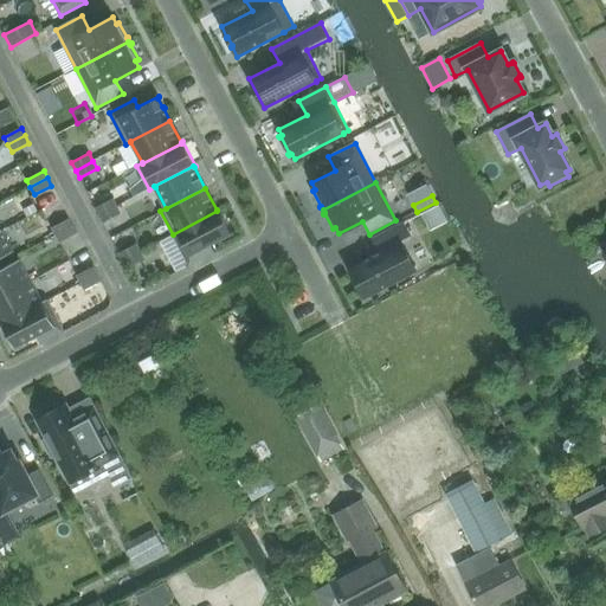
[(95,207),(100,216),(116,206),(113,199),(95,207)]
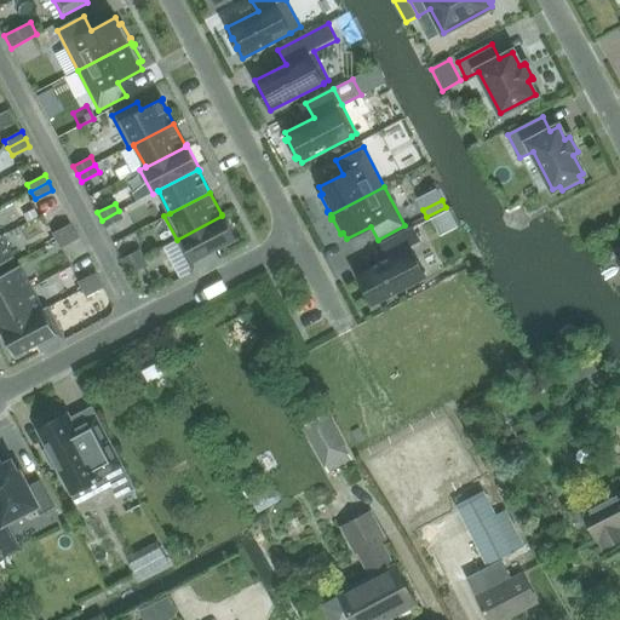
[(34,210),(24,214),(28,222),(38,217),(34,210)]
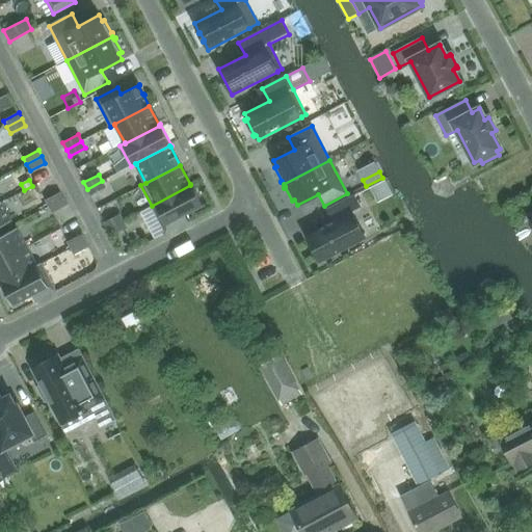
[(87,189),(90,195),(106,187),(102,181),(87,189)]
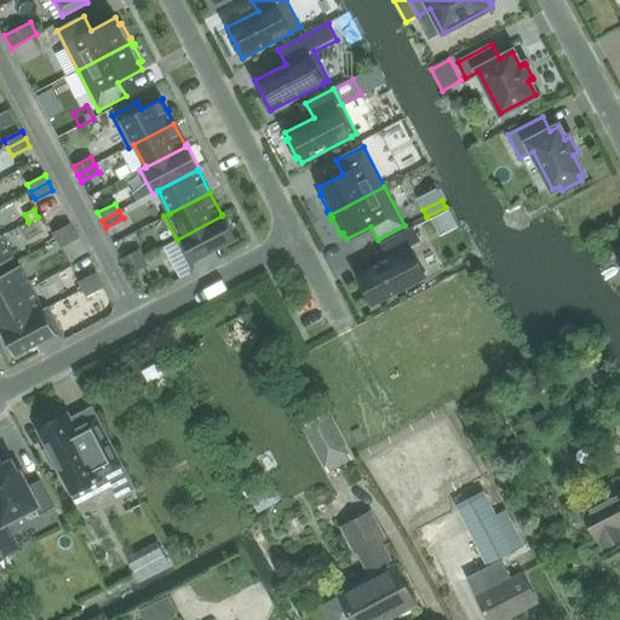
[(177,240),(194,271),(219,258),(216,251),(236,239),(223,214),(222,214),(222,216),(177,240)]
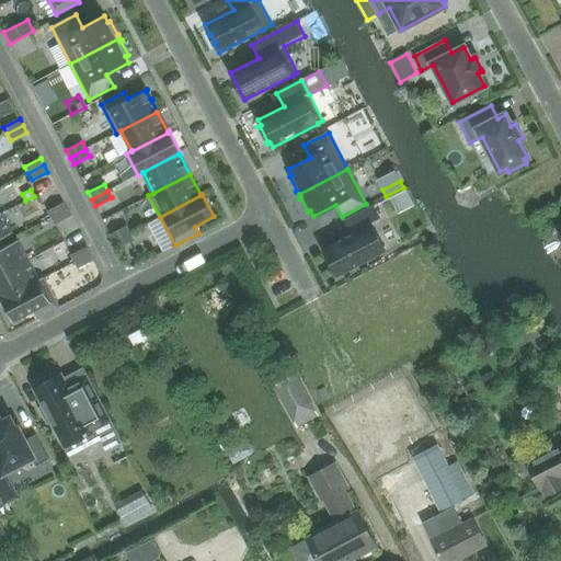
[(67,209),(64,202),(47,210),(52,218),(67,209)]
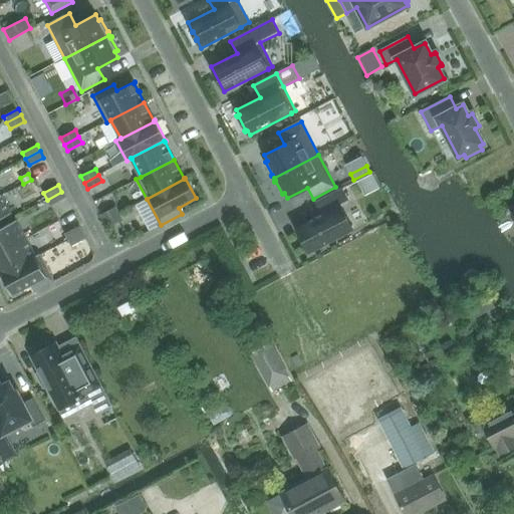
[(352,230),(340,206),(349,202),(342,189),(315,203),(321,215),(296,228),(309,253),(352,230)]
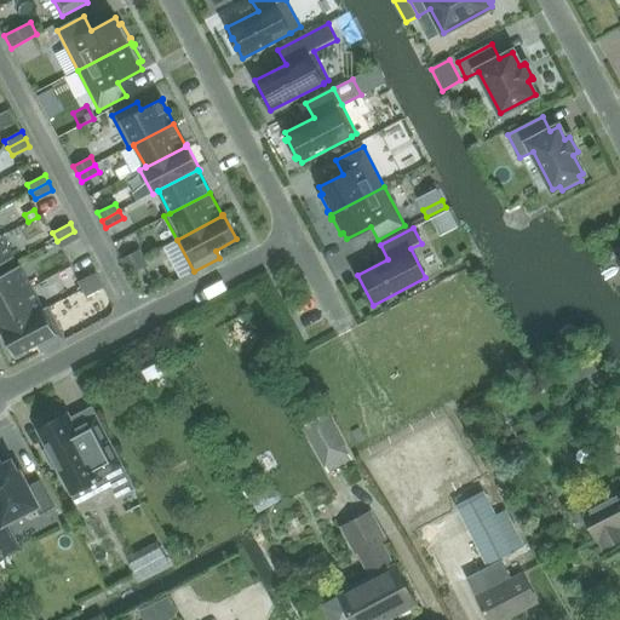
[(57,241),(61,248),(79,239),(74,231),(57,241)]
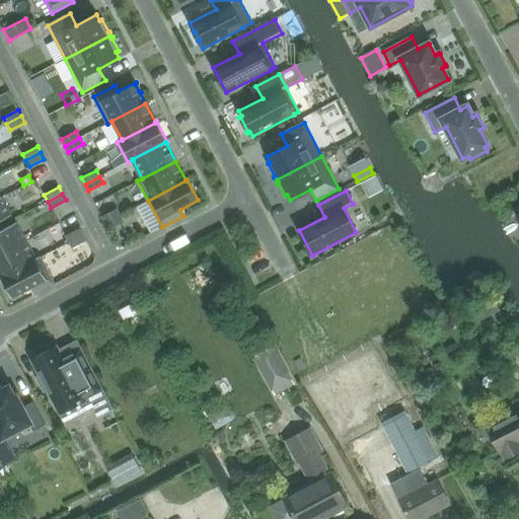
[(1,197),(0,197),(0,221),(11,215),(11,214),(10,215),(1,197)]
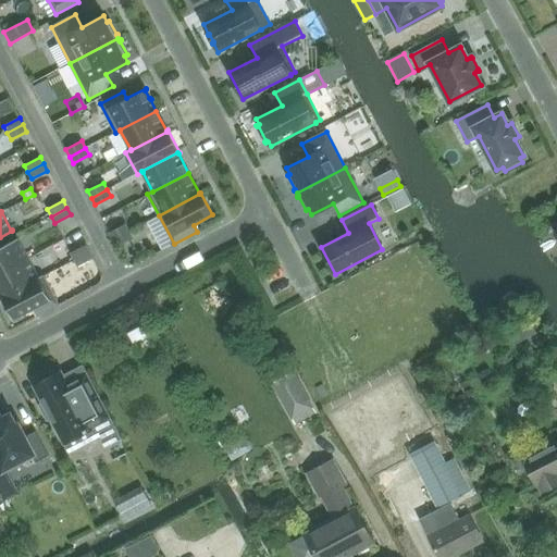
[(113,239),(128,231),(125,224),(109,232),(113,239)]
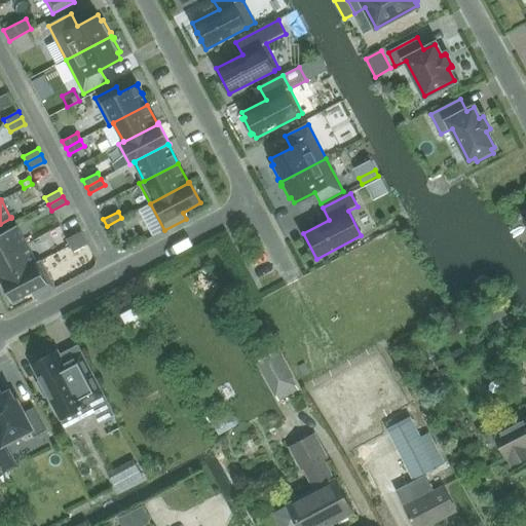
[(121,218),(107,226),(110,232),(125,225),(121,218)]
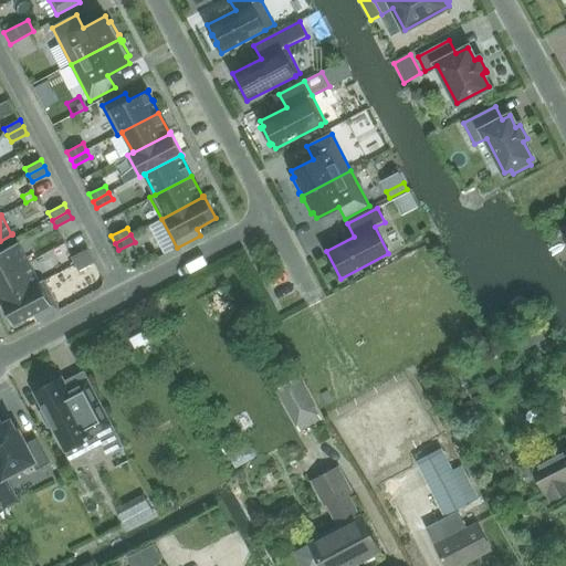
[(19,242),(19,241),(0,251),(0,278),(29,262),(19,242)]
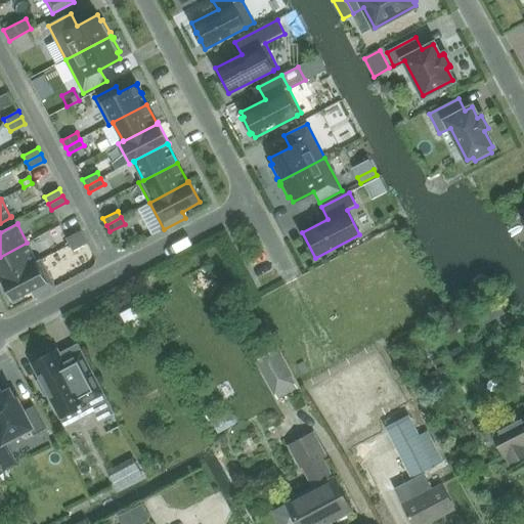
[(84,236),(81,230),(66,237),(70,245),(84,236)]
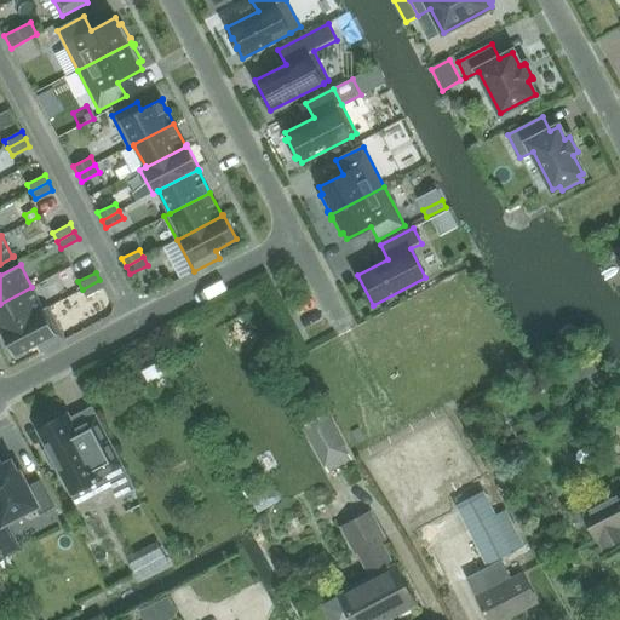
[(82,290),(86,297),(104,287),(99,280),(82,290)]
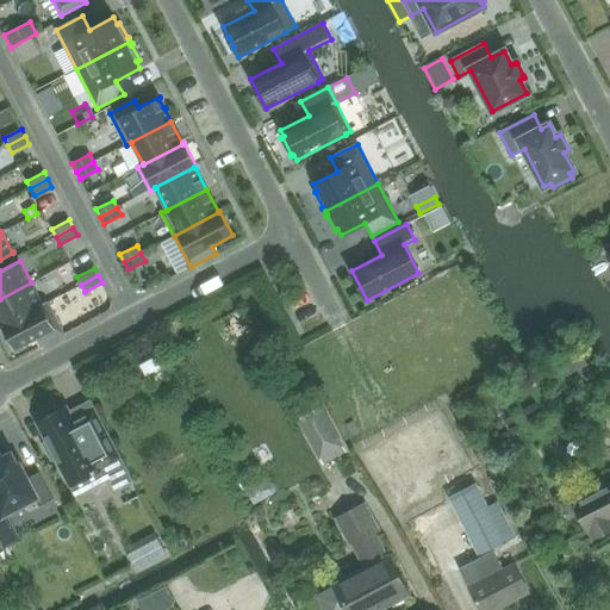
[(43,304),(31,282),(0,299),(0,318),(2,324),(4,325),(43,304)]
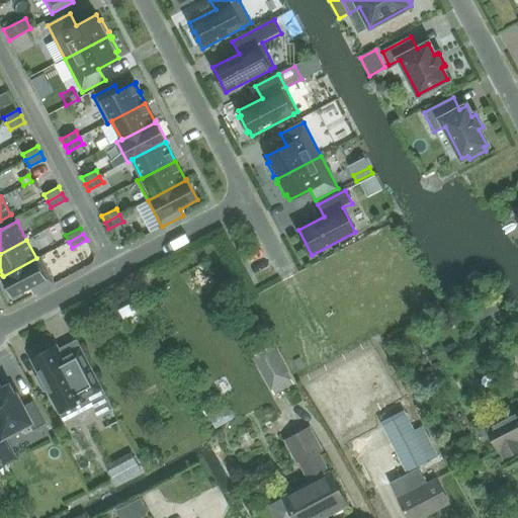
[(55,283),(39,256),(36,258),(3,276),(2,275),(1,276),(12,296),(29,287),(33,294),(55,283)]
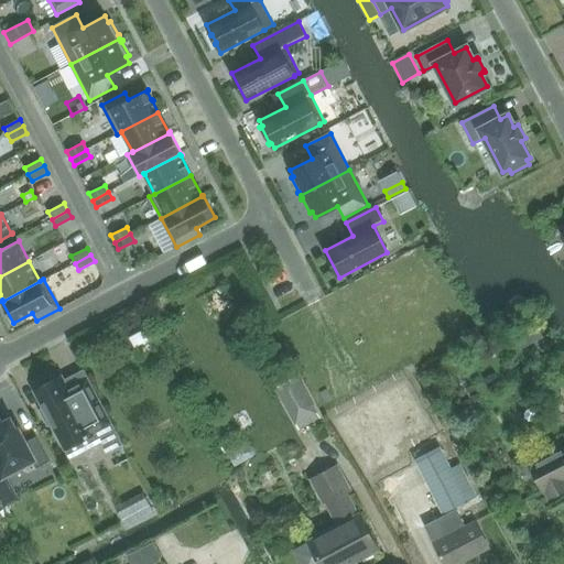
[(143,329),(129,337),(134,347),(149,339),(143,329)]
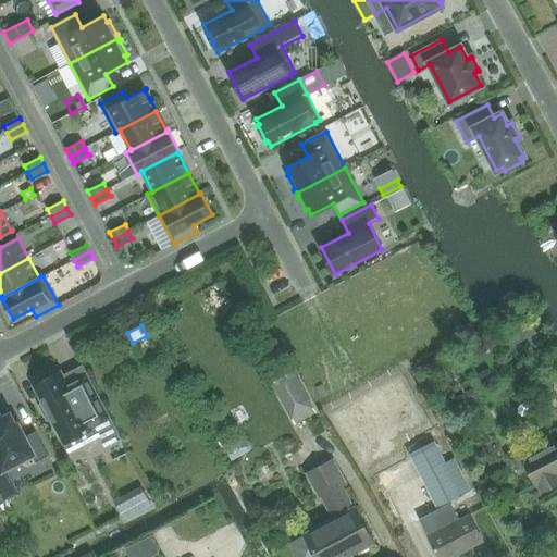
[(455,364),(444,370),(454,387),(463,382),(455,364)]
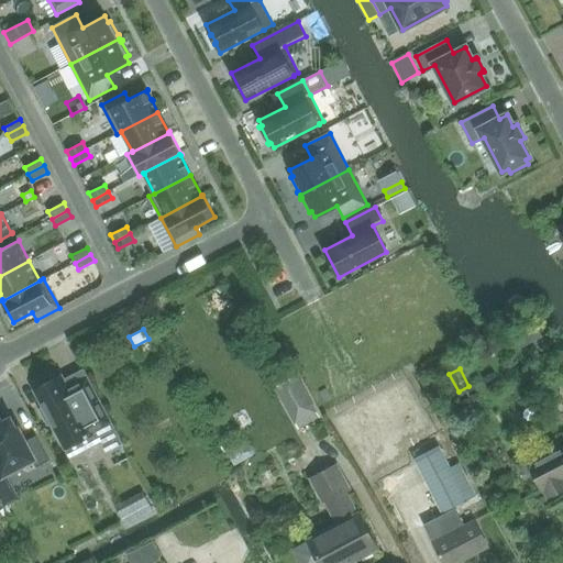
[(52,422),(65,448),(97,431),(106,450),(107,451),(122,443),(87,377),(67,387),(62,375),(55,378),(53,375),(39,383),(40,387),(34,389),(43,407),(40,409),(47,424),(52,422)]
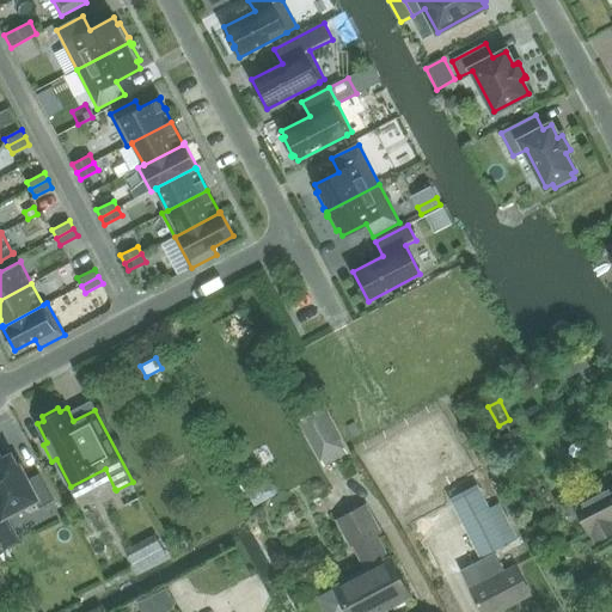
[(329,422),(322,408),(301,420),(308,433),(329,422)]
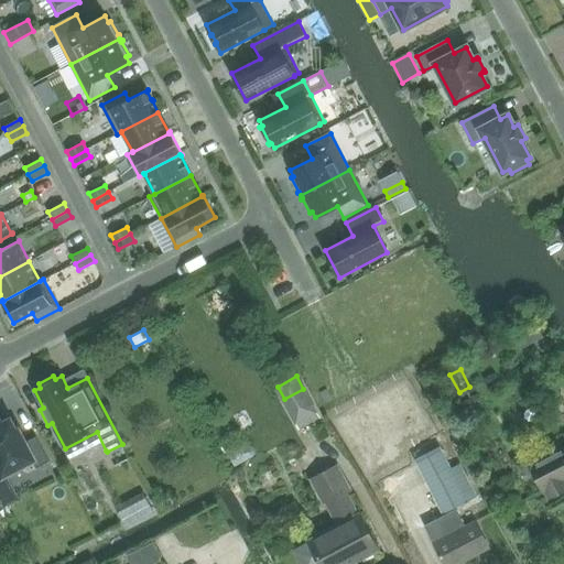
[(326,390),(321,393),(326,402),(332,399),(326,390)]
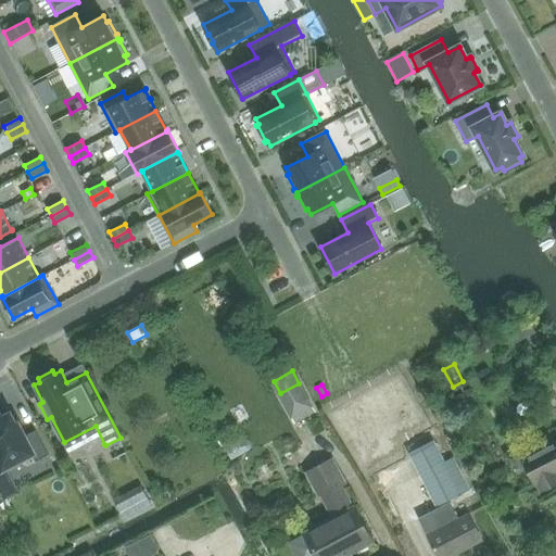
[(397,394),(381,395),(383,416),(400,414),(397,394)]
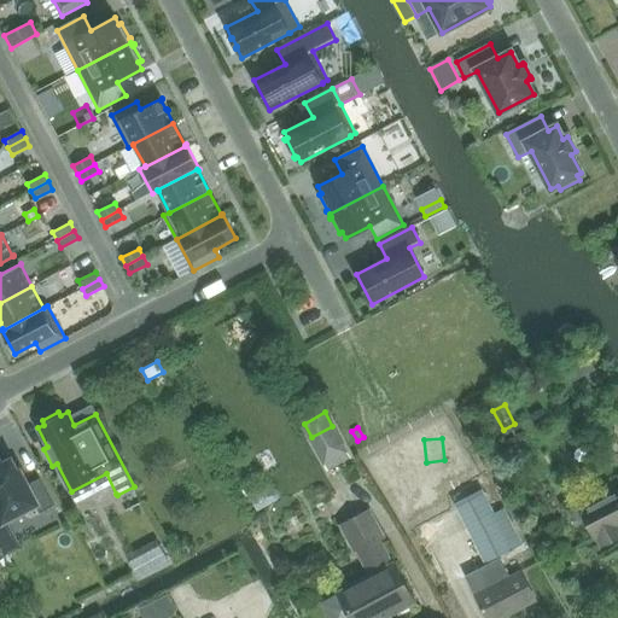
[(3,461),(0,462),(0,517),(3,522),(35,505),(40,513),(54,506),(40,478),(27,485),(12,458),(4,462),(3,461)]
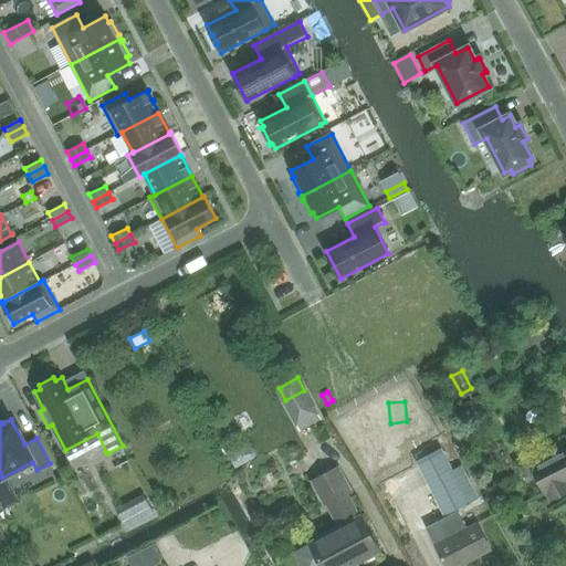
[(247,447),(229,457),(236,469),(257,457),(257,453),(255,449),(251,447),(247,447)]
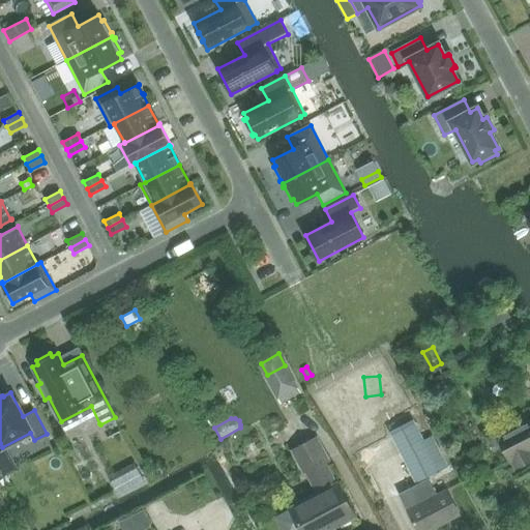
[(516,468),(529,460),(529,419),(497,437),(510,463),(512,462),(516,468)]
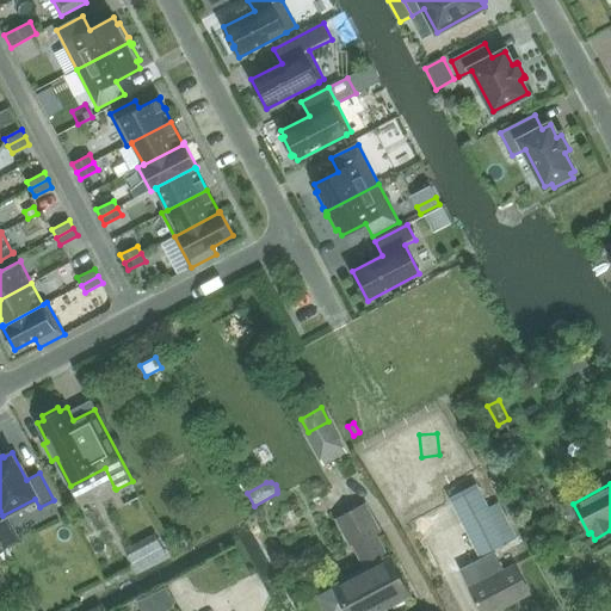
[(450,501),(461,523),(479,556),(505,543),(476,488),(450,501)]
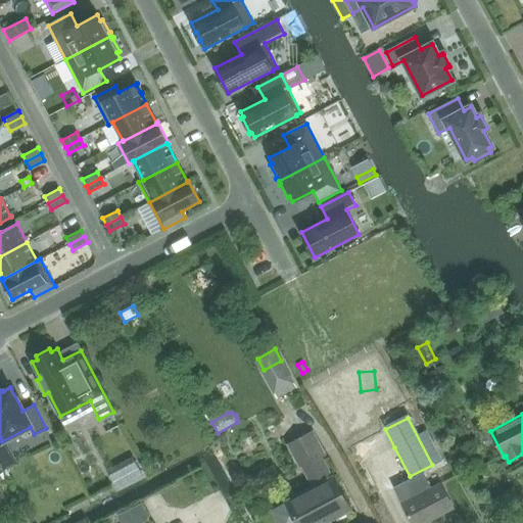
[(272,511),(278,522),(295,522),(296,522),(295,522),(325,522),(349,511),(331,477),(331,478),(320,458),(324,455),(312,432),(287,446),(299,469),(301,467),(312,487),(285,502),(286,504),(272,511)]
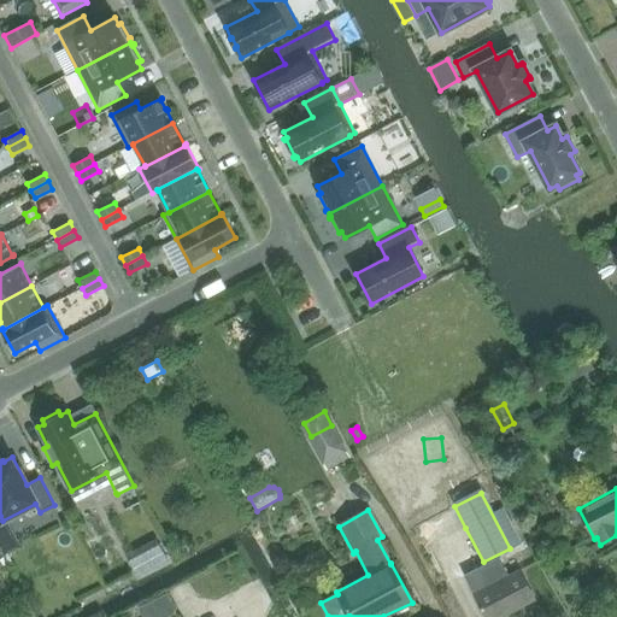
[(285,532),(274,542),(285,554),(297,545),(285,532)]
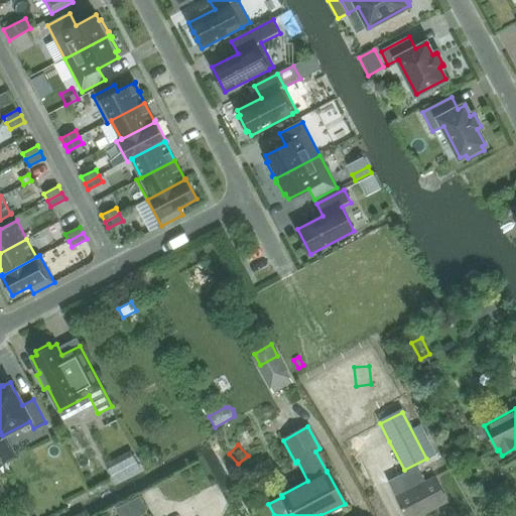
[(406,515),(418,515),(447,501),(435,477),(425,482),(417,467),(389,481),(397,496),(396,497),(406,515)]
